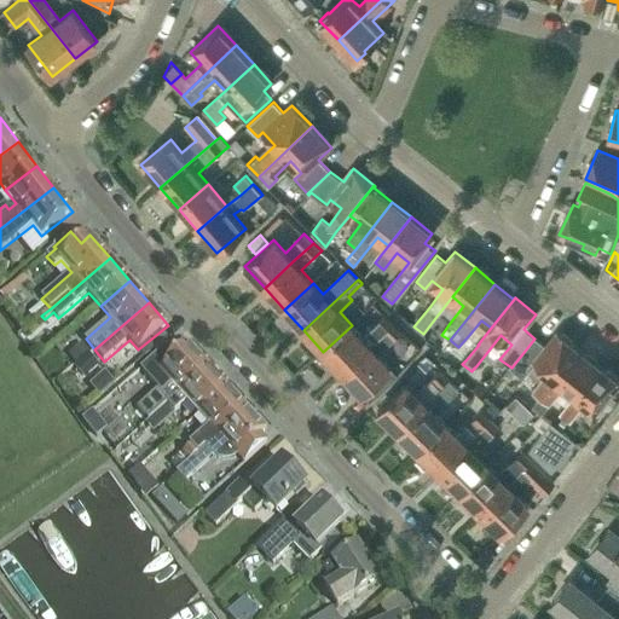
[(363,337),(352,325),(323,352),(342,372),(371,347),(395,325),(386,314),(376,324),(363,337)]
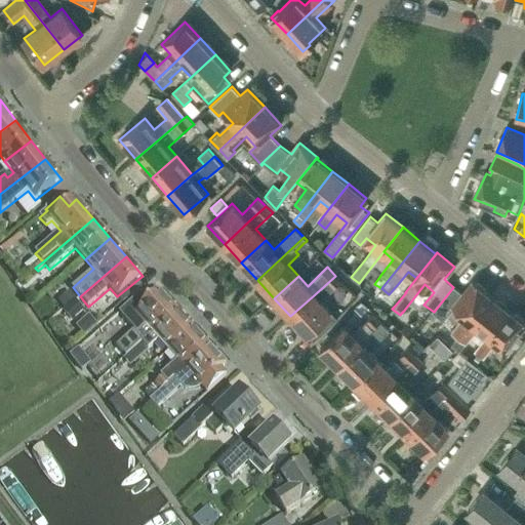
[(307,334),(313,329),(320,336),(338,319),(331,312),(330,311),(321,300),(341,282),(335,276),(315,294),(290,316),(307,334)]
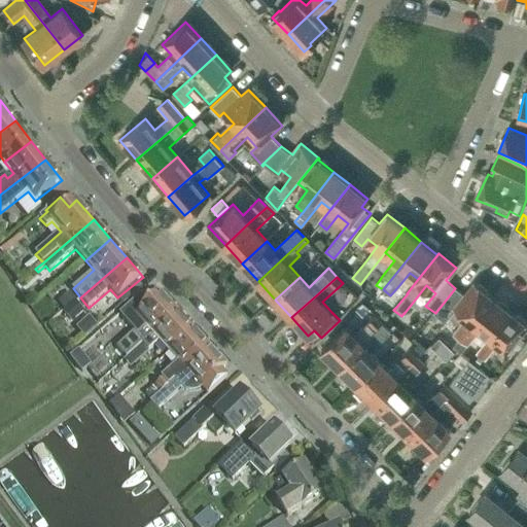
[(476,283),(465,296),(455,288),(435,313),(447,322),(457,310),(466,318),(454,334),(460,338),(492,297),(476,283)]
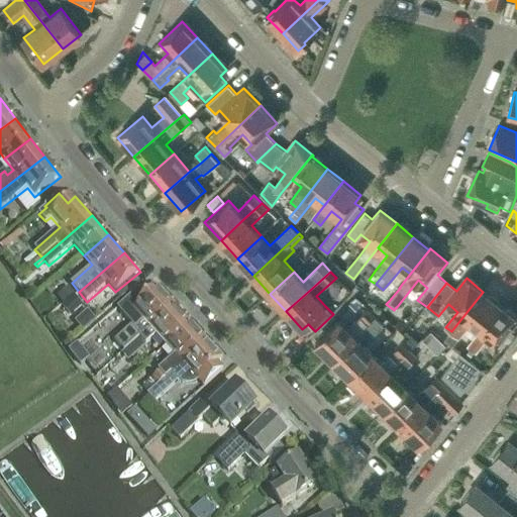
[(68,287),(57,297),(64,305),(75,295),(68,287)]
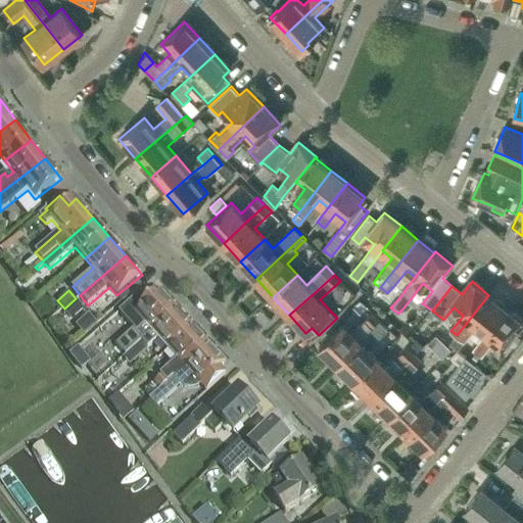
[(116,346),(125,355),(141,341),(176,310),(159,291),(147,302),(140,293),(119,313),(134,331),(116,346)]
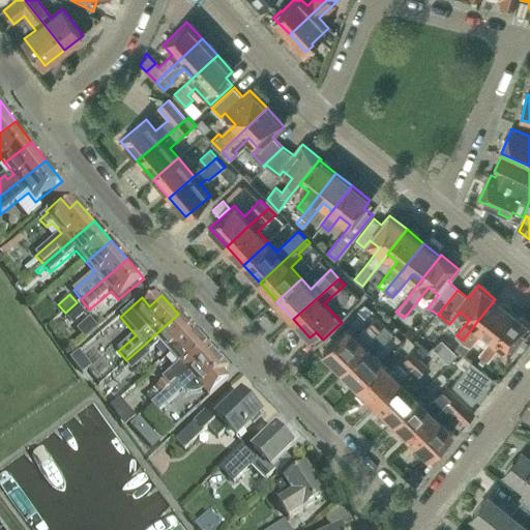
[(483,331),(494,339),(513,314),(495,299),(463,340),(455,349),(464,355),(471,347),(483,331)]
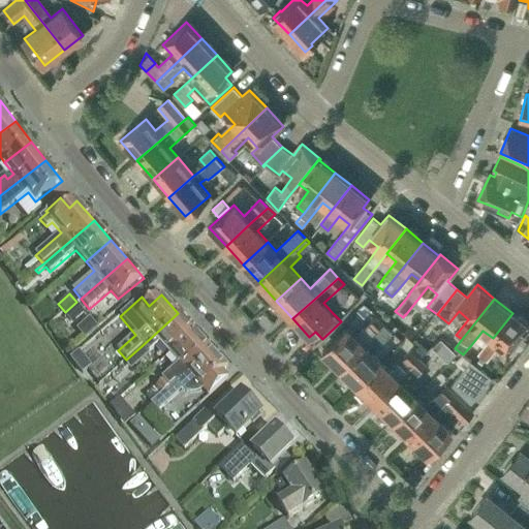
[(76,303),(63,314),(70,323),(84,313),(76,303)]
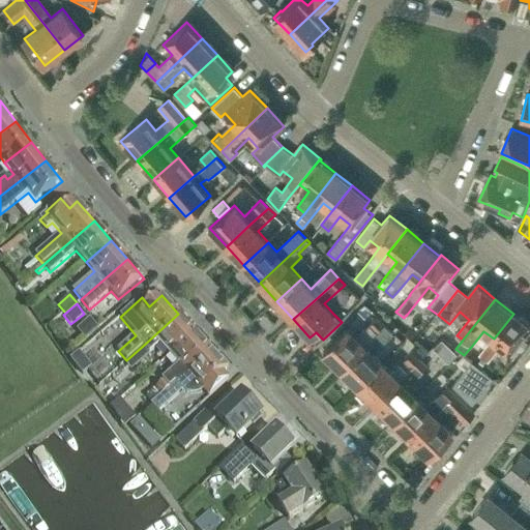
[(171,355),(195,332),(178,314),(143,346),(150,353),(160,344),(171,355)]
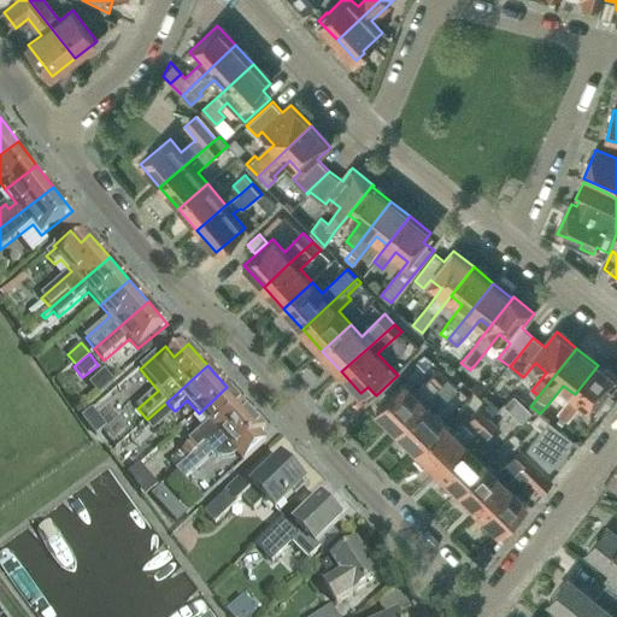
[(595,411),(616,382),(616,378),(598,365),(575,394),(559,412),(563,415),(554,424),(562,430),(569,419),(583,401),(595,411)]
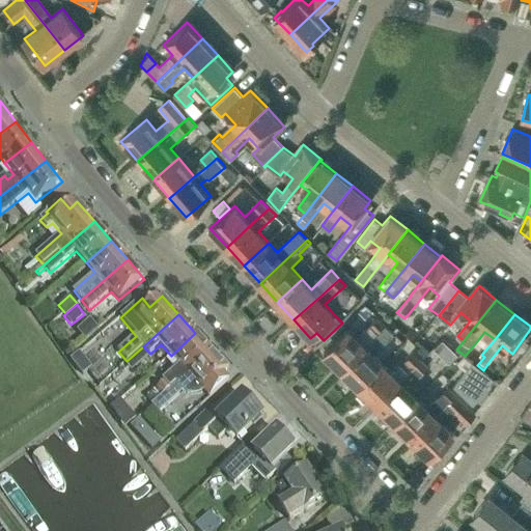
[(370,326),(379,334),(387,326),(379,317),(370,326)]
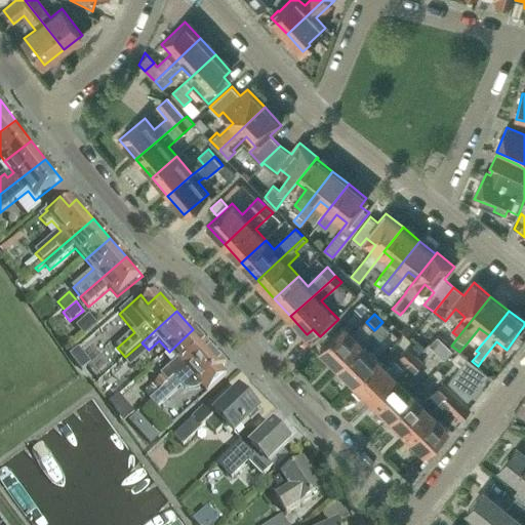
[(338,366),(366,338),(365,338),(373,329),(365,322),(353,334),(344,325),(321,349),(338,366)]
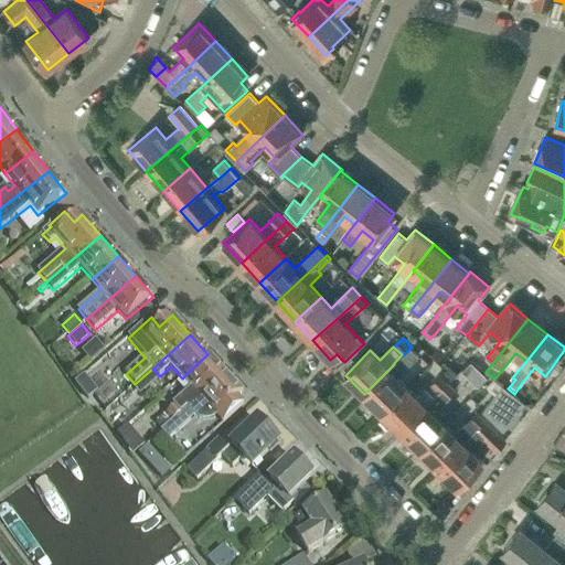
[(172,405),(174,407),(181,415),(225,374),(208,354),(182,379),(192,390),(172,405)]
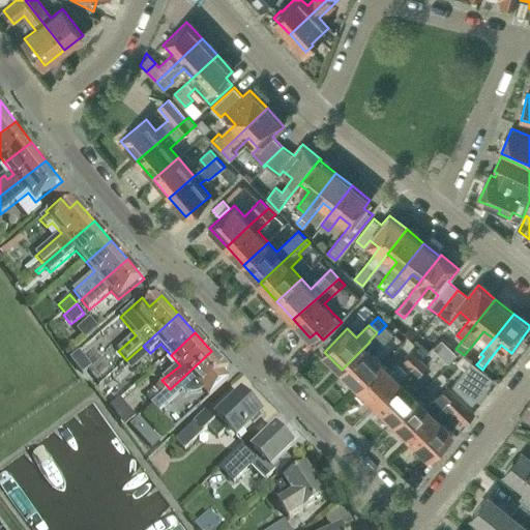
[(442,340),(434,348),(448,362),(457,353),(442,340)]
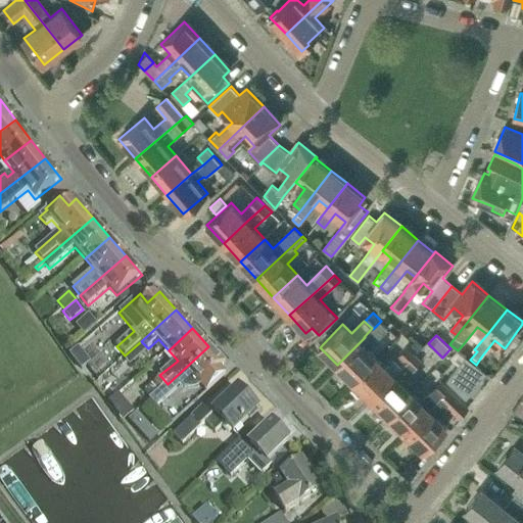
[(373,344),(365,337),(337,365),(354,382),(378,359),(368,349),(373,344)]
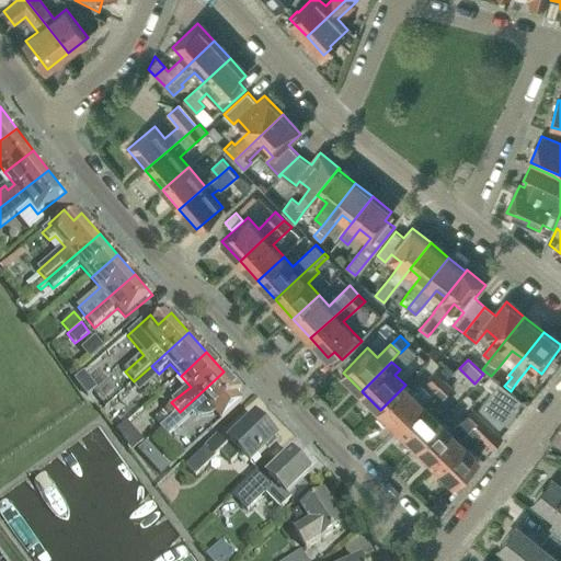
[(455,370),(447,363),(441,369),(448,377),(455,370)]
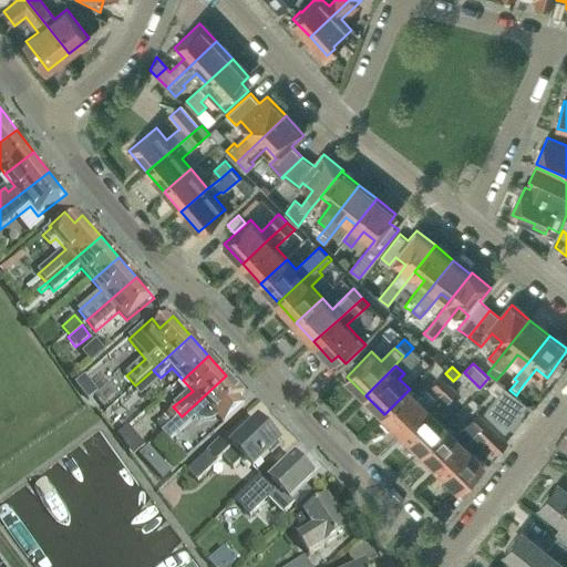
[(135,385),(133,388),(141,395),(161,378),(153,370),(135,385)]
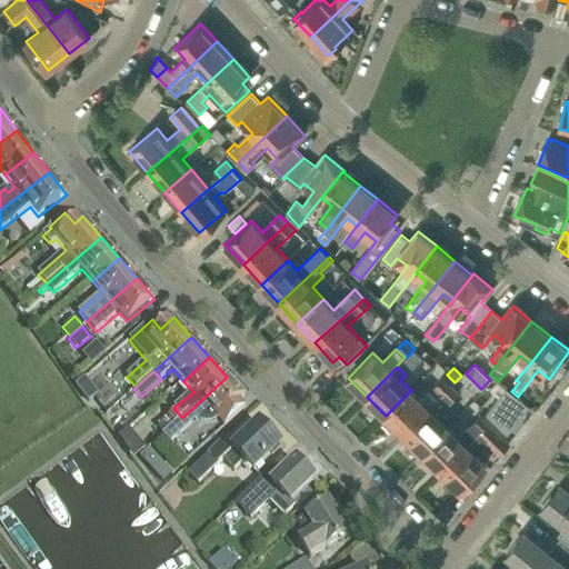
[(228,377),(227,377),(182,418),(173,425),(175,426),(162,436),(170,446),(197,420),(200,422),(202,423),(203,425),(206,425),(208,425),(209,425),(211,425),(215,423),(217,422),(218,422),(219,420),(225,427),(246,408),(240,401),(246,396),(228,377)]
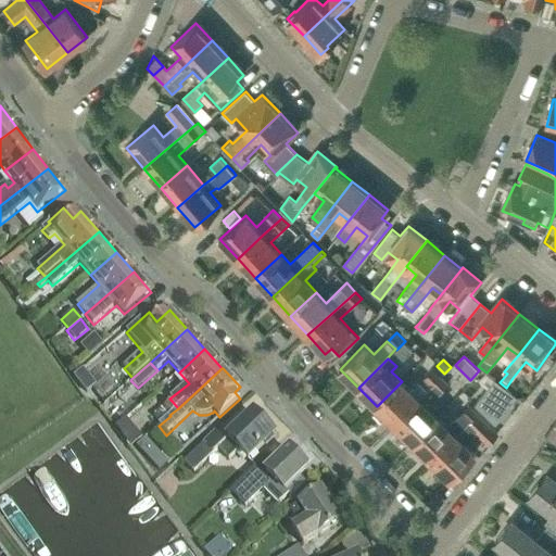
[(433,387),(443,377),(434,369),(426,378),(433,387)]
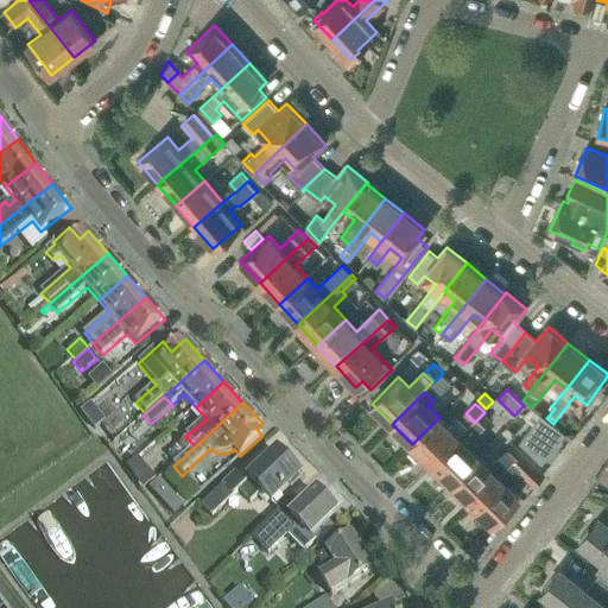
[(81,413),(95,431),(106,423),(90,405),(81,413)]
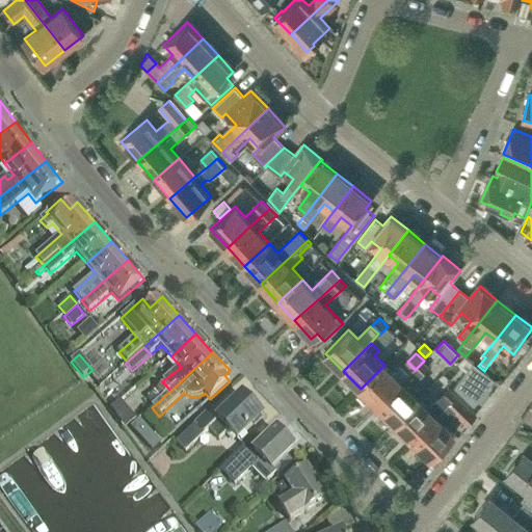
[(361,389),(378,406),(415,370),(407,362),(406,362),(394,374),(384,365),(361,389)]
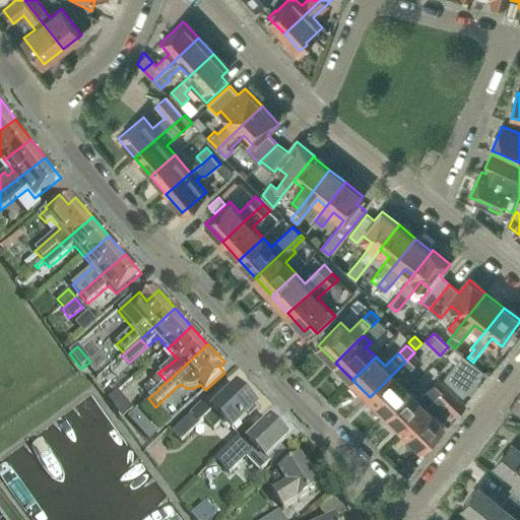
[(443,378),(463,397),(483,371),(462,354),(443,378)]
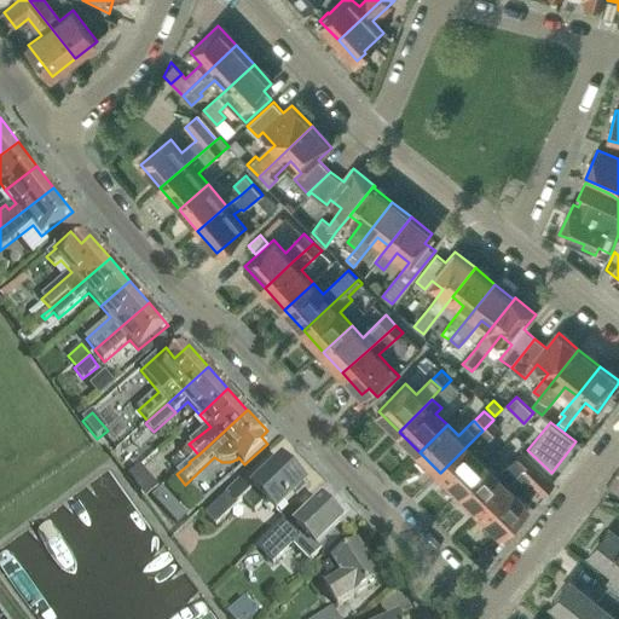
[(491,438),(482,431),(440,473),(461,492),(487,464),(476,453),(491,438)]
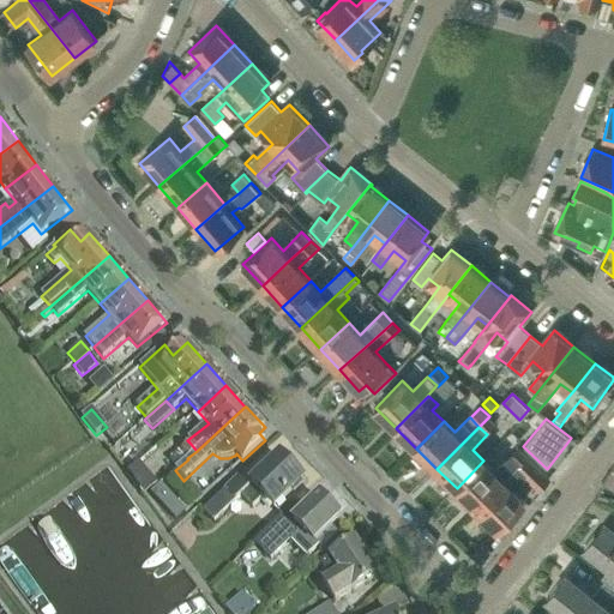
[(190,443),(180,451),(187,458),(197,451),(190,443)]
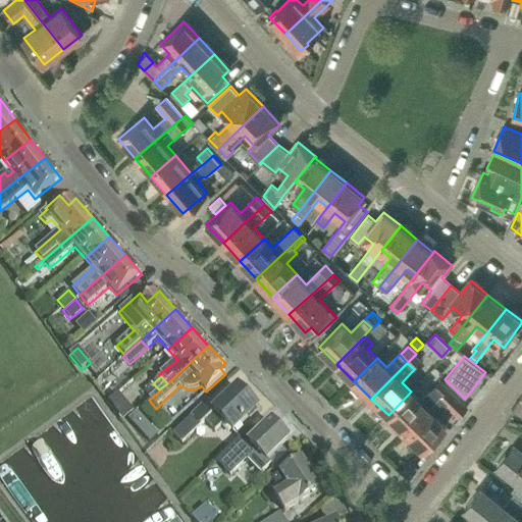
[(441,381),(434,388),(435,389),(430,395),(428,393),(420,401),(411,392),(388,415),(406,432),(449,388),(441,381)]
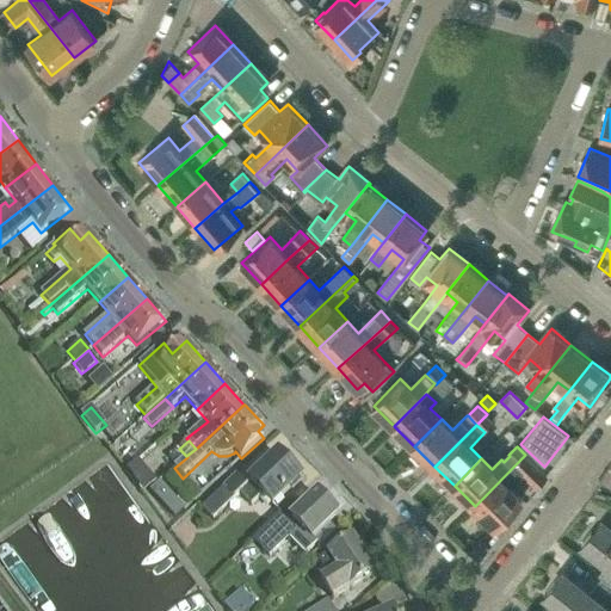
[(522,499),(511,487),(523,475),(536,488),(548,477),(525,455),(475,506),(495,526),(522,499)]
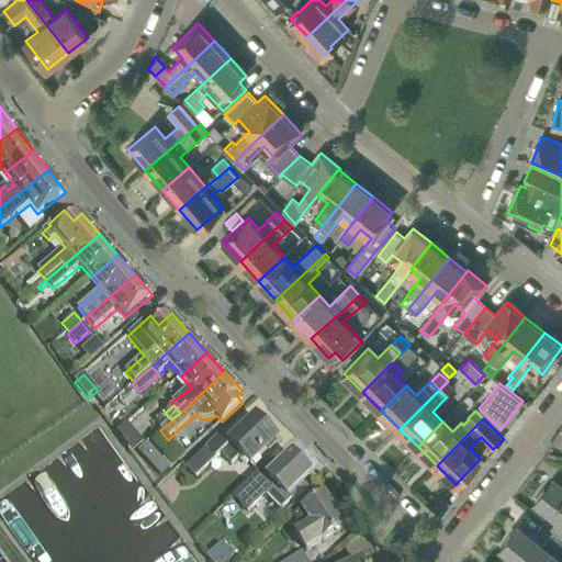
[(250,467),(277,440),(257,419),(233,445),(223,435),(206,451),(187,470),(195,480),(221,456),(231,467),(242,457),(250,467)]
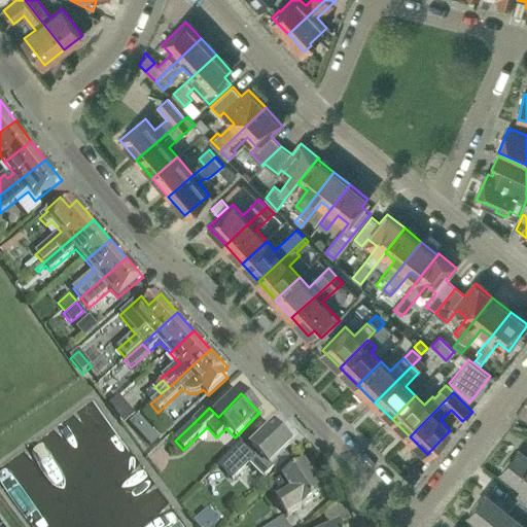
[(526,399),(526,401),(526,402),(517,414),(526,418),(526,399)]
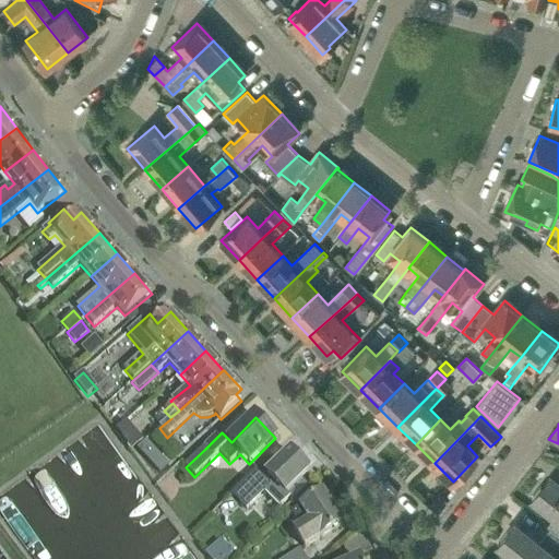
[(245,510),(251,504),(253,506),(264,495),(278,510),(290,499),(287,496),(310,473),(290,453),(268,476),(260,468),(232,495),(245,510)]
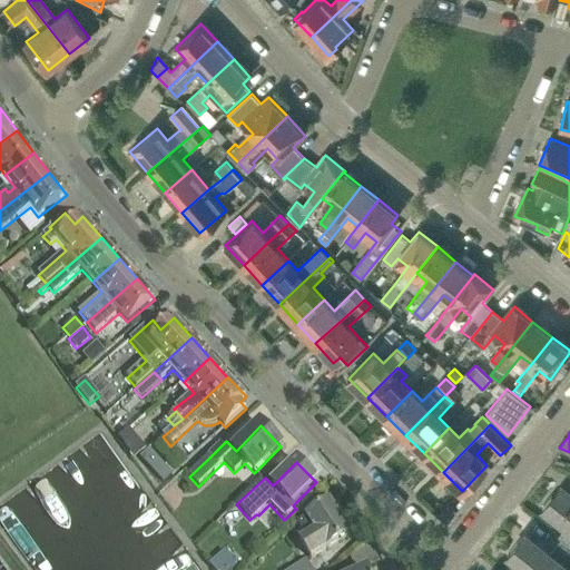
[(557,536),(561,539),(569,544),(569,494),(561,488),(543,511),(563,528),(557,536)]
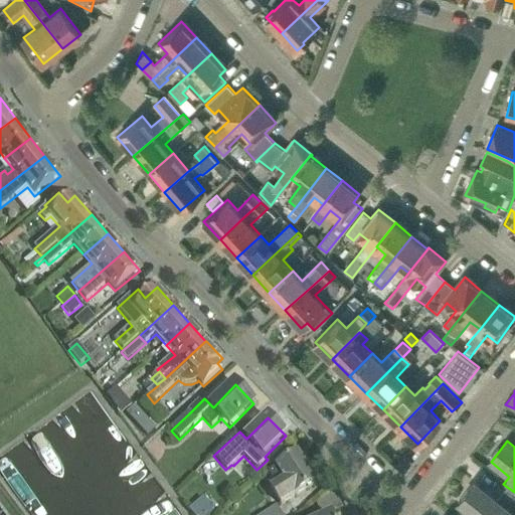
[(298,455),(277,469),(269,474),(276,486),(270,490),(281,506),(295,497),(317,484),(298,455)]
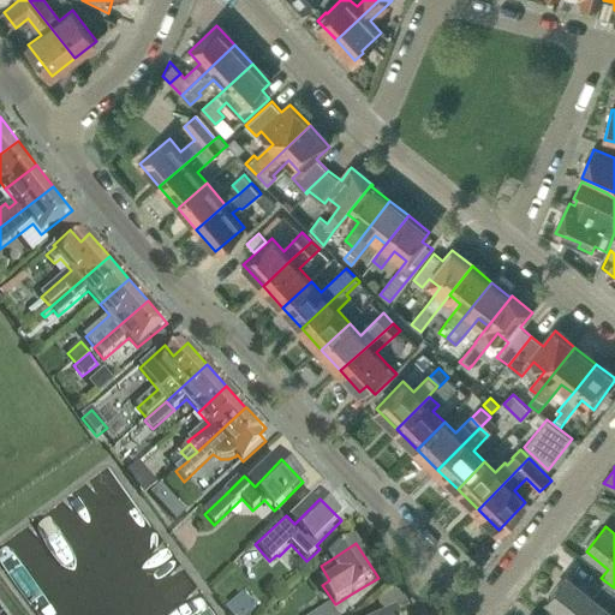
[(593,597),(567,575),(549,598),(562,609),(560,613),(562,614),(590,614),(614,614),(614,587),(605,581),(593,597)]
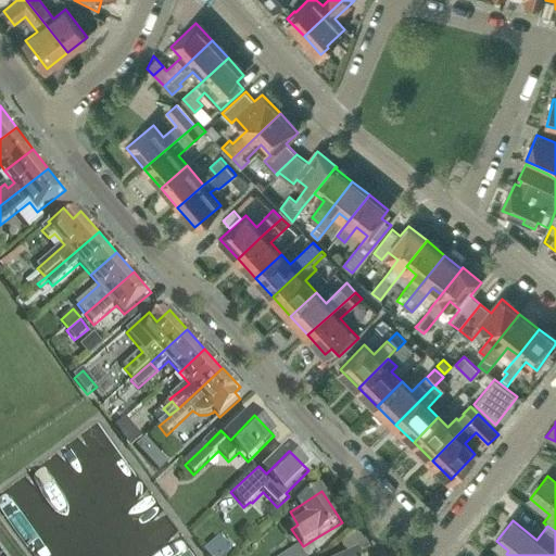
[(218,542),(206,553),(207,555),(228,555),(230,555),(218,542)]
